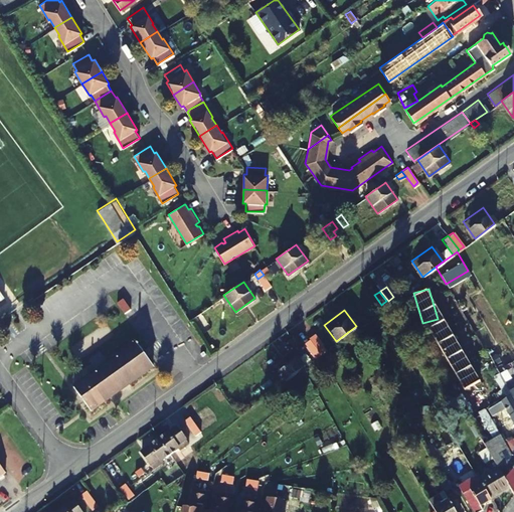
[(308,336),(310,337),(321,352),(326,349),(314,332),(308,336)]
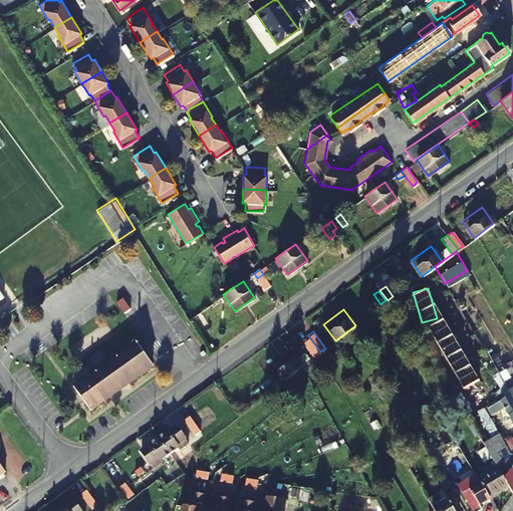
[(318,352),(320,351),(309,336),(303,340),(314,356),(318,352)]
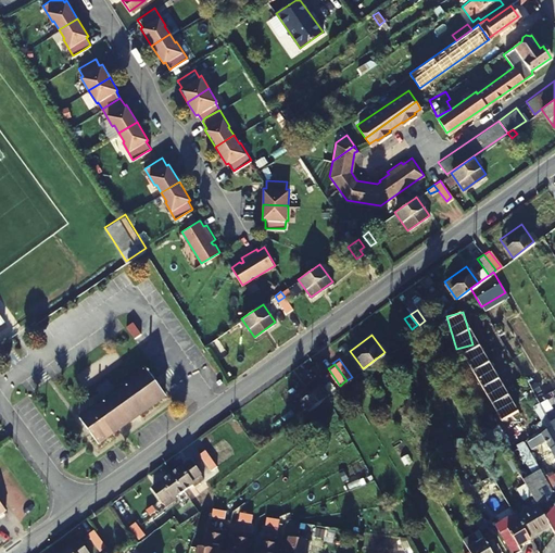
[(116,388),(108,377),(97,385),(104,397),(79,415),(98,441),(165,393),(147,366),(116,388)]
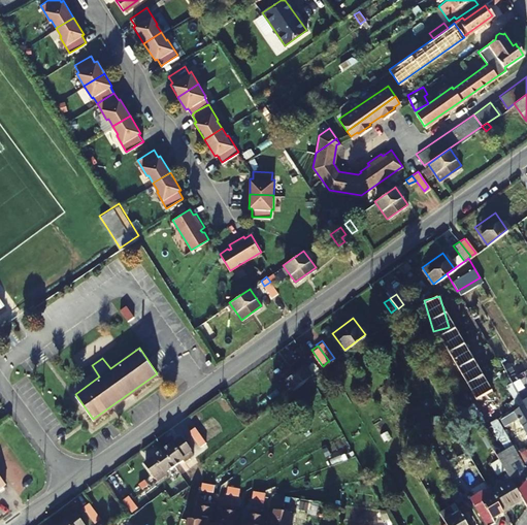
[(300,357),(280,372),(292,389),(309,375),(313,373),(300,357)]
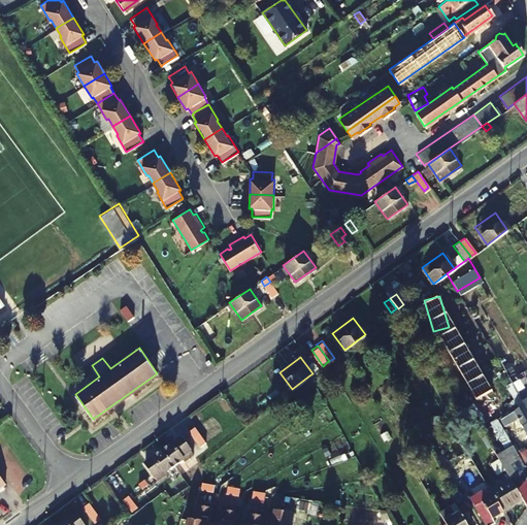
[(522,403),(521,401),(513,406),(514,408),(513,411),(526,434),(526,459),(523,465),(511,444),(504,448),(489,421),(480,426),(496,455),(509,478),(521,497),(526,505),(526,503),(526,408),(524,403),(522,403)]
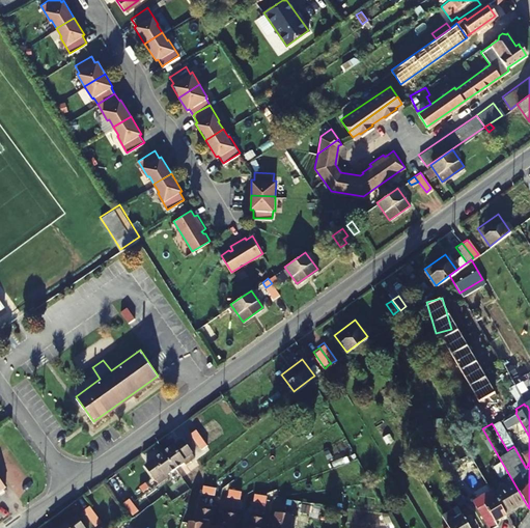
[(506,448),(513,444),(500,419),(493,423),(506,448)]
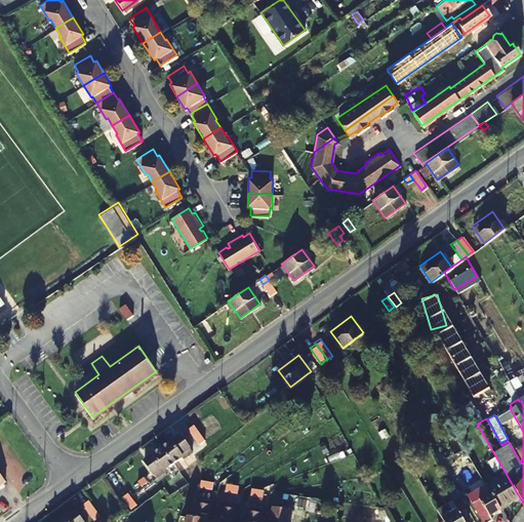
[(194,424),(188,427),(198,442),(204,438),(194,424)]
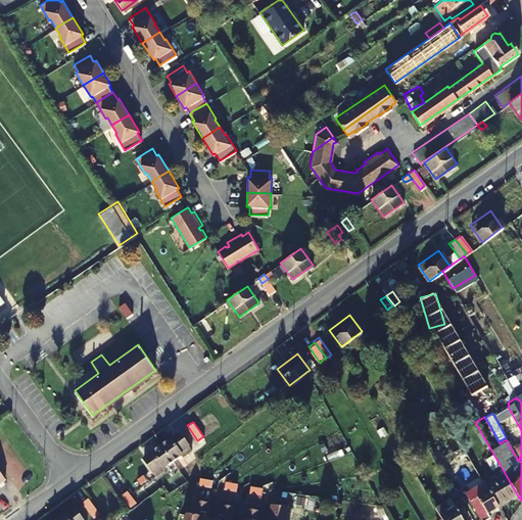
[(160,444),(173,460),(181,454),(183,456),(191,450),(179,431),(160,444)]
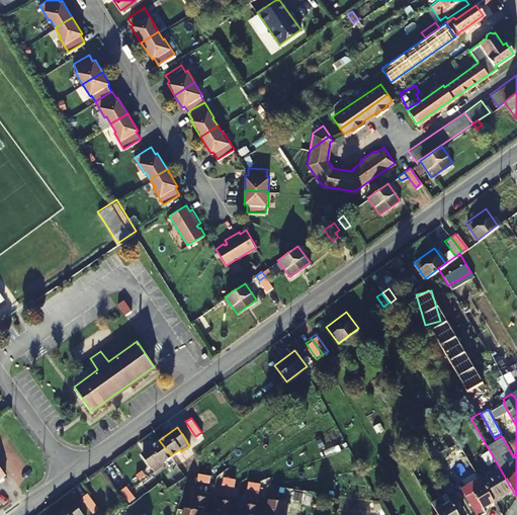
[(159,440),(143,451),(155,469),(164,463),(163,461),(171,455),(159,440)]
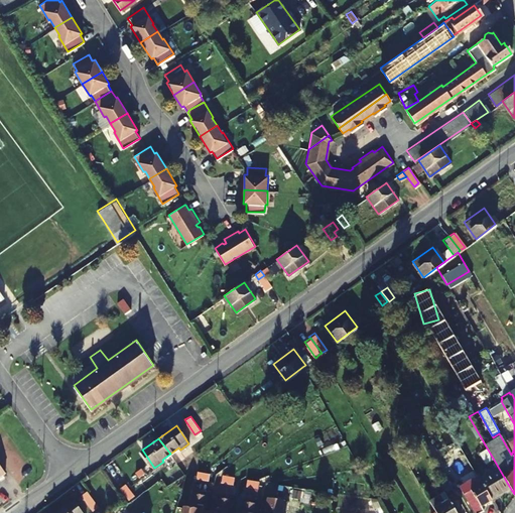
[(460,446),(457,442),(437,454),(440,459),(460,446)]
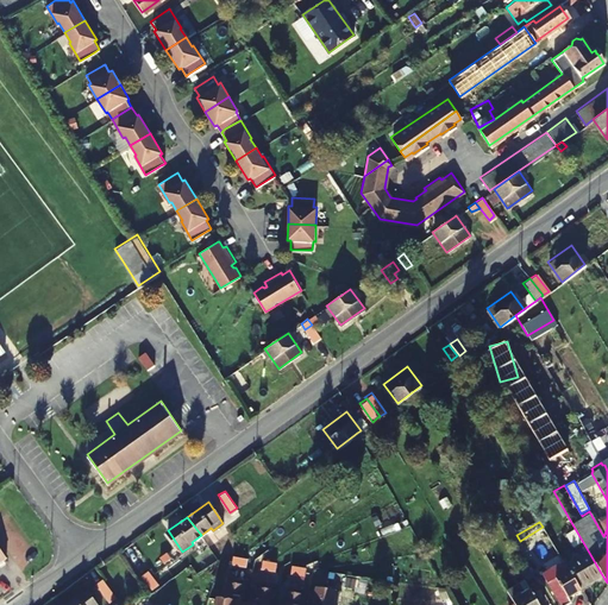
[(170,558),(167,550),(160,555),(163,562),(170,558)]
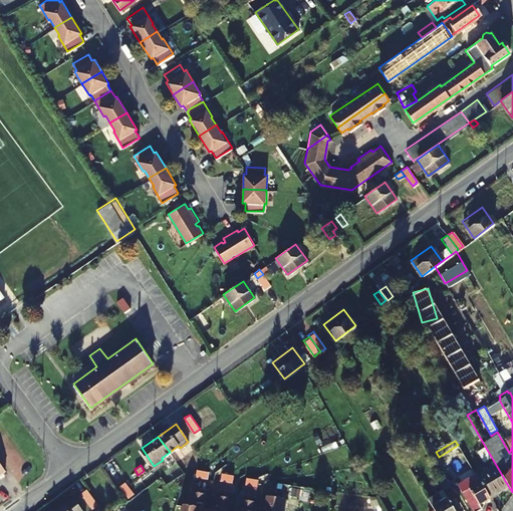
[(507,484),(496,465),(477,476),(488,496),(507,484)]
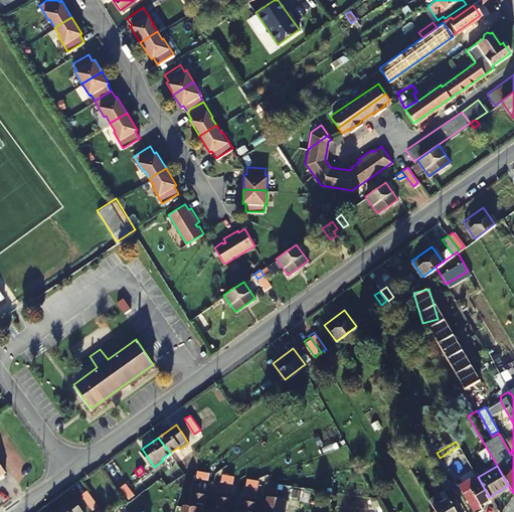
[(482,507),(480,504),(490,498),(489,497),(478,477),(475,473),(457,484),(474,511),(482,507)]
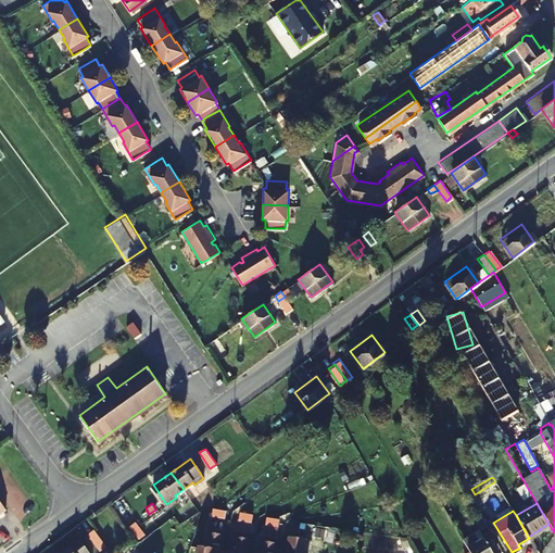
[(138,537),(144,531),(136,519),(129,525),(138,537)]
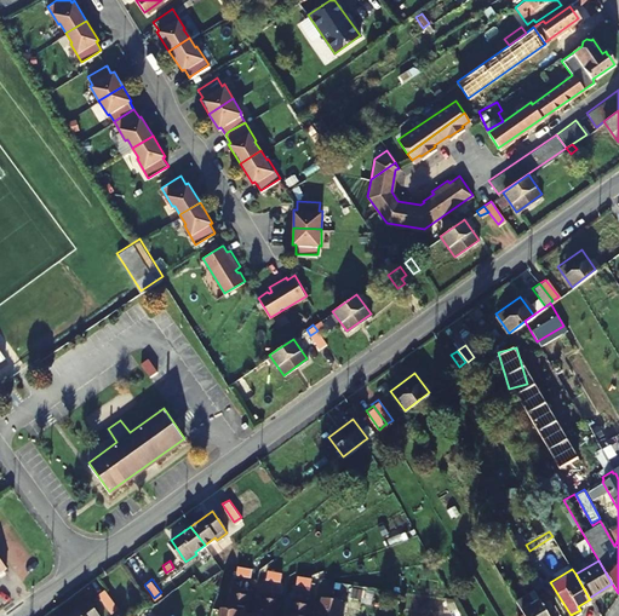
[(231,609),(222,608),(219,615),(235,615),(241,586),(233,585),(231,591),(230,591),(229,602),(231,605),(231,609)]
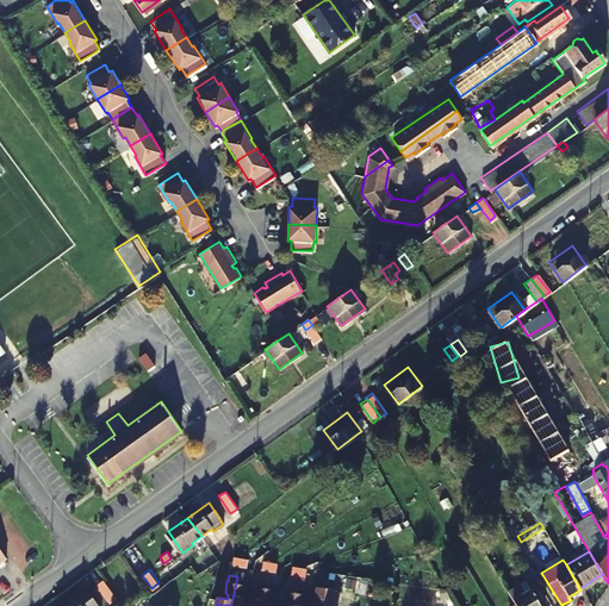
[(246,579),(237,576),(231,605),(247,605),(248,603),(240,601),(241,598),(243,595),(246,585),(244,583),(246,579)]
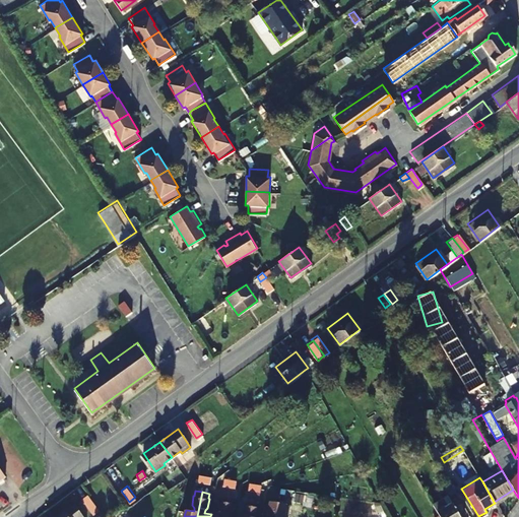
[(210,516),(223,516),(226,497),(219,496),(218,501),(218,500),(216,509),(218,513),(218,515),(211,514),(210,516)]
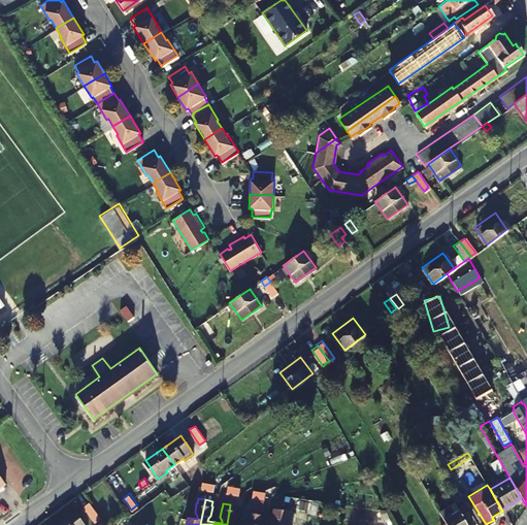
[(342,524),(381,524),(382,515),(375,515),(374,503),(342,504),(342,524)]
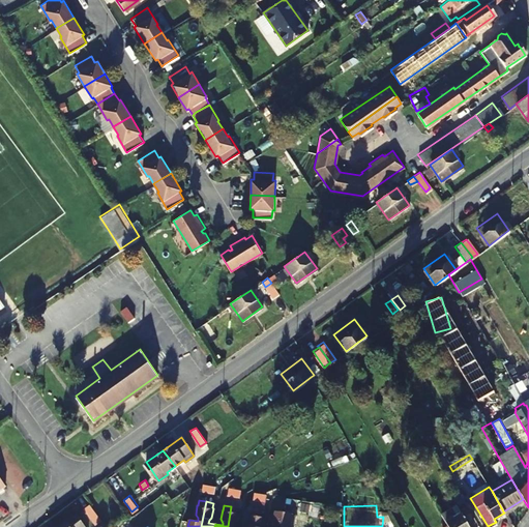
[(239,507),(231,506),(228,526),(233,526),(234,524),(237,522),(238,513),(239,507)]
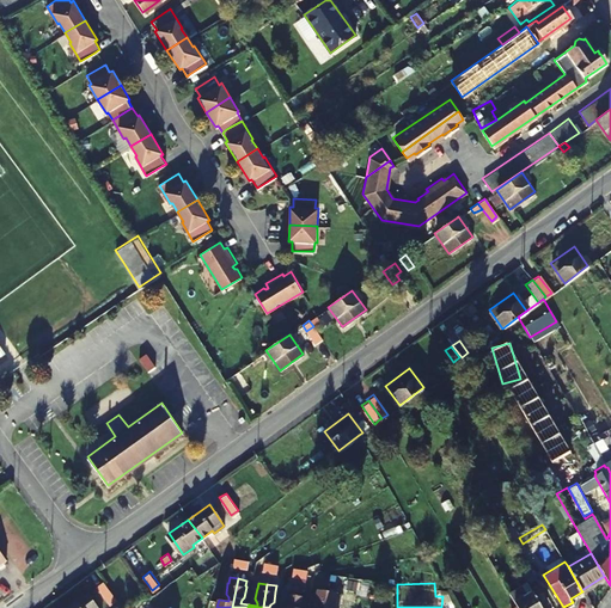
[(518,607),(542,607),(532,590),(525,595),(520,585),(508,593),(518,607)]
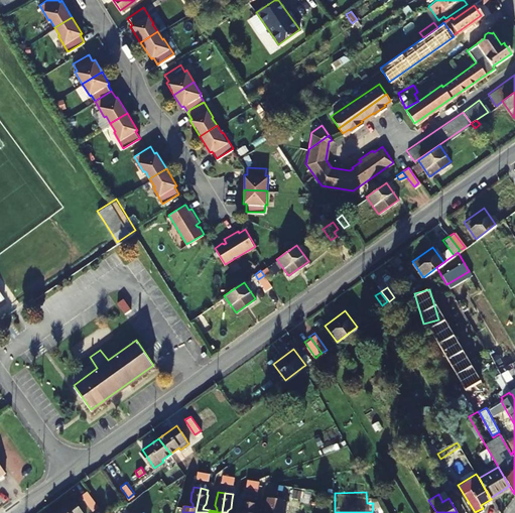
[(242,512),(247,512),(250,496),(243,495),(242,500),(240,509),(242,512)]
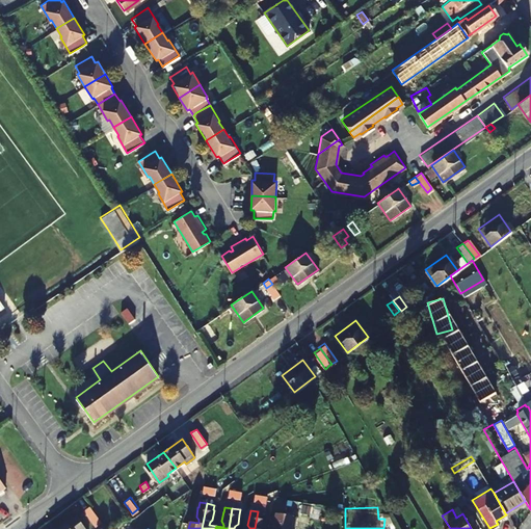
[(100,511),(94,516),(102,528),(108,524),(100,511)]
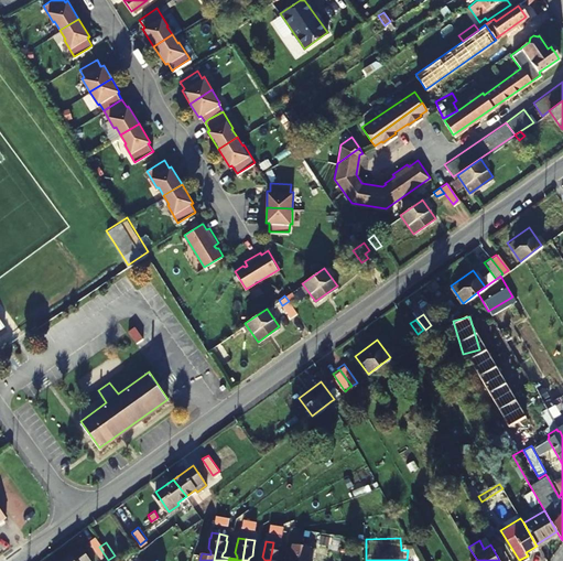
[(282,543),(273,542),(270,560),(277,560),(280,559),(281,549),(282,543)]
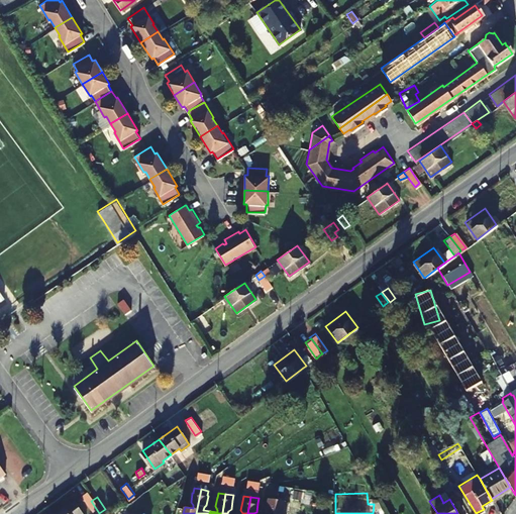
[(273,513),(276,498),(269,497),(265,513),(273,513)]
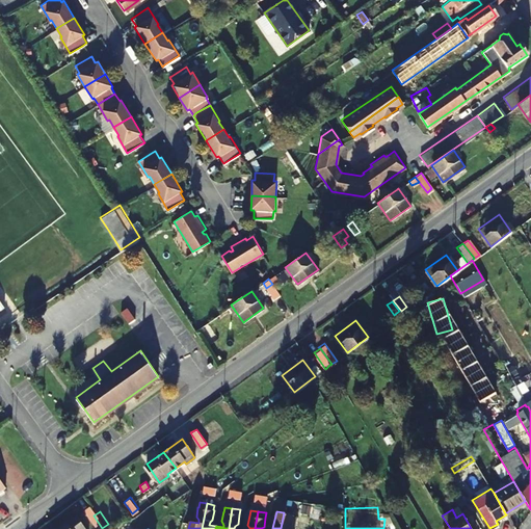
[(168,526),(163,512),(156,516),(162,528),(168,526)]
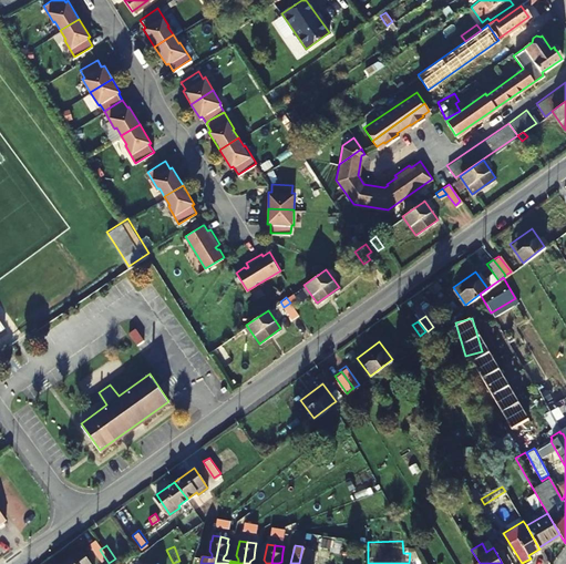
[(299,563),(308,563),(311,547),(302,546),(299,563)]
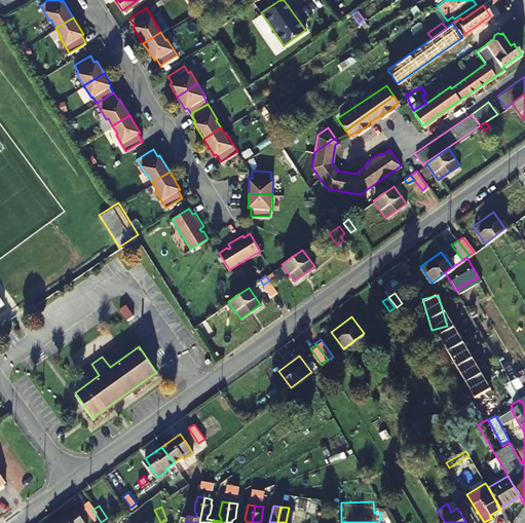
[(57,522),(83,522),(75,510),(57,522)]
